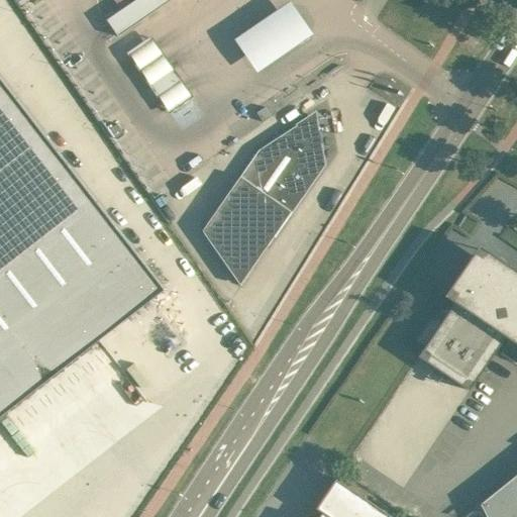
[(0,0),(0,417),(165,289),(0,77),(0,0)]
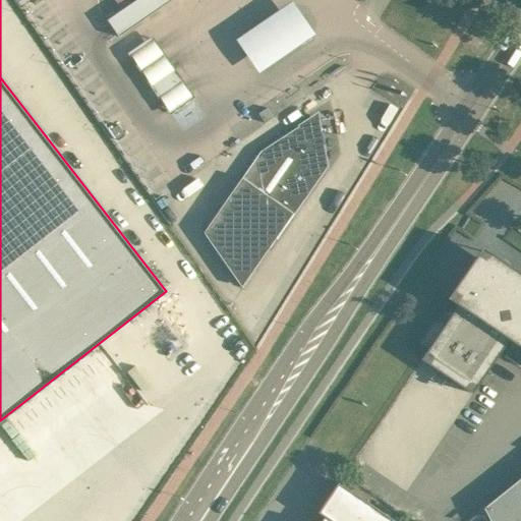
[(134,0),(107,19),(119,37),(172,0),(134,0)]
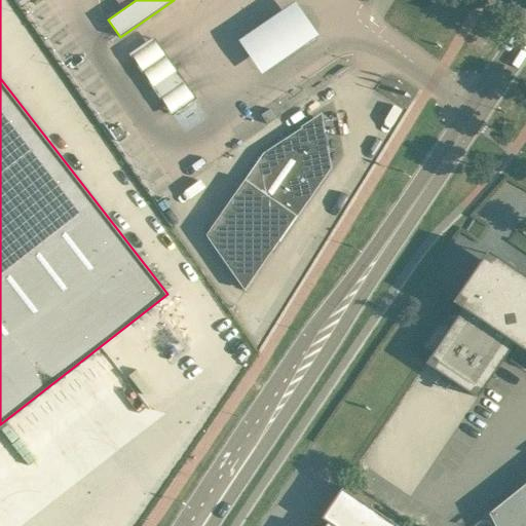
[(296,6),(237,45),(261,81),(320,42),(296,6)]
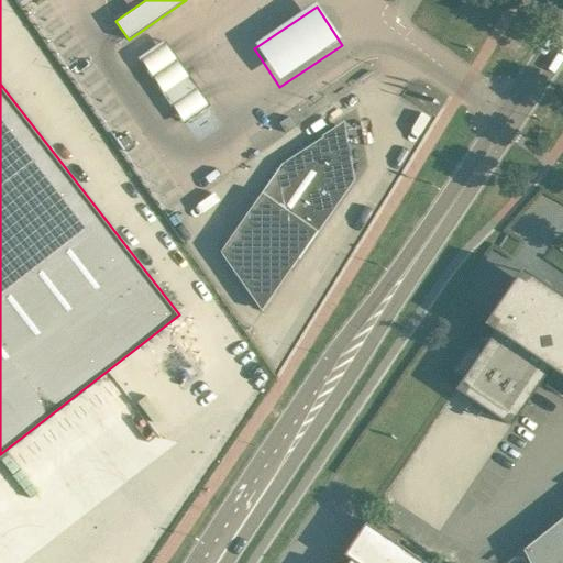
[(163,90),(187,74),(163,39),(139,56),(163,90)]
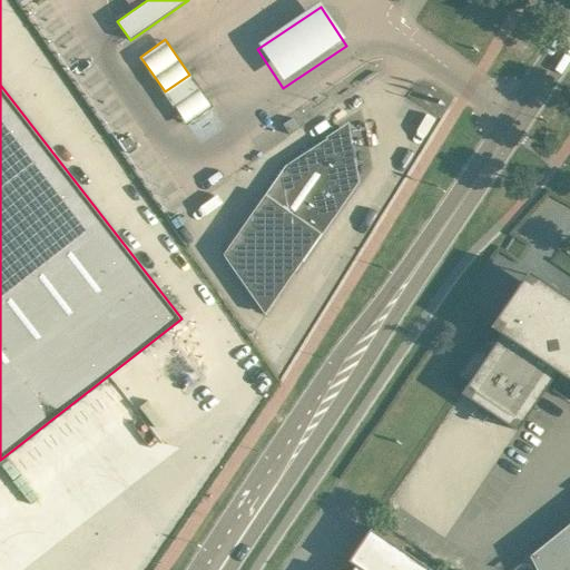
[(174,104),(197,87),(189,75),(165,91),(174,104)]
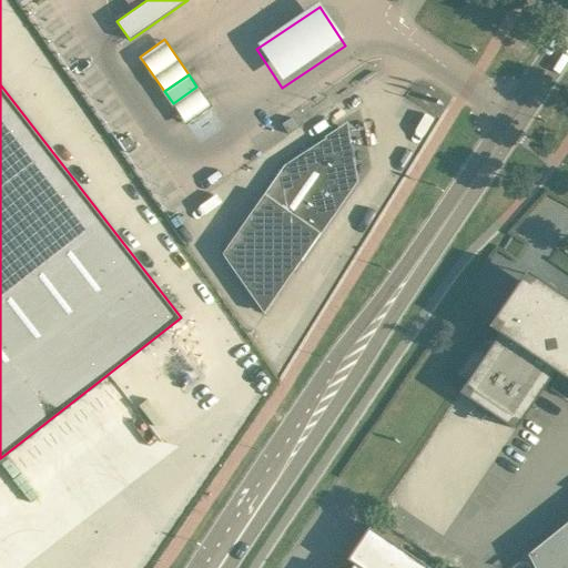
[(210,104),(196,87),(173,103),(185,121),(210,104)]
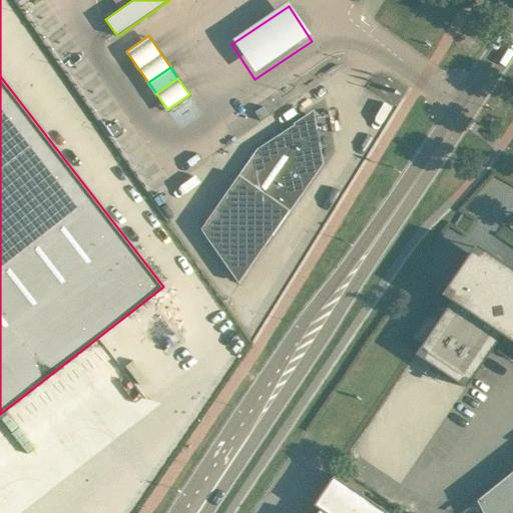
[(260,120),(261,121),(269,115),(269,114),(263,106),(254,112),(260,120)]
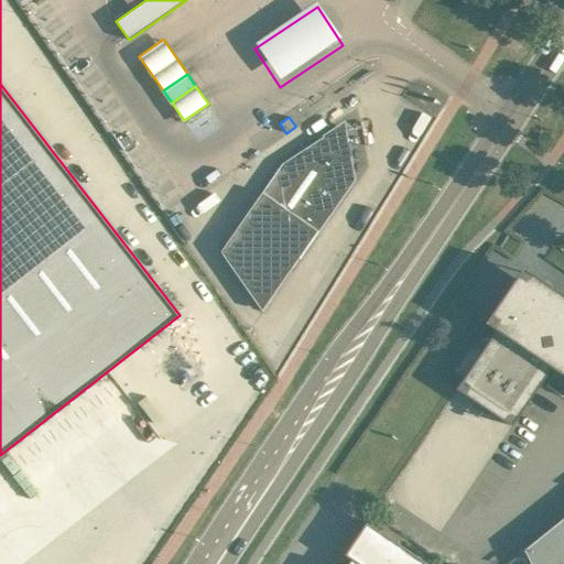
[(282,162),(269,182),(220,252),(262,311),(354,179),(348,148),(326,132),(322,134),(323,136),(282,162)]
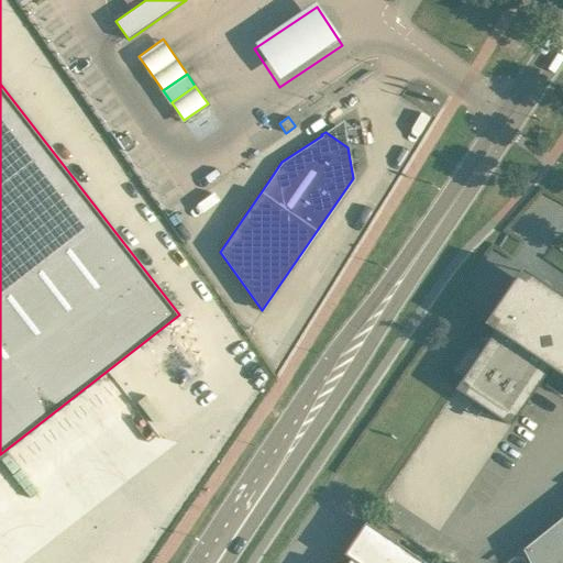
[(562,294),(520,266),(521,264),(487,321),(495,328),(455,385),(470,397),(464,406),(482,421),(490,408),(512,423),(552,365),(562,373),(562,294)]
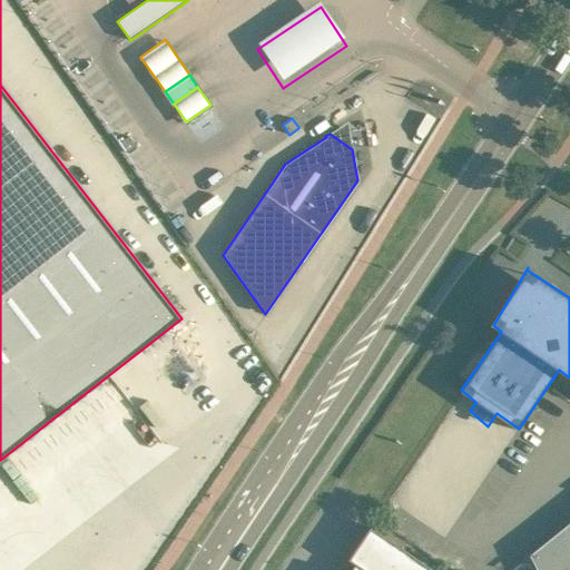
[(569,569),(569,522),(529,554),(537,569),(569,569)]
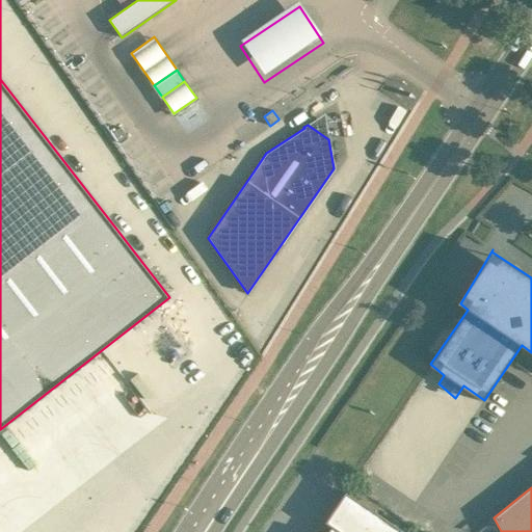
[(403,531),(404,531),(346,491),(324,523),(331,527),(327,531),(403,531)]
